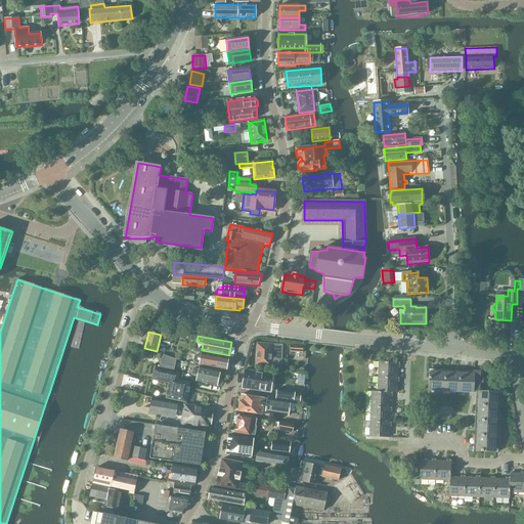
[(275,366),(275,362),(277,361),(278,359),(278,357),(277,356),(276,355),(272,354),(273,344),(257,344),(256,366),(271,367),(272,366),(275,366)]
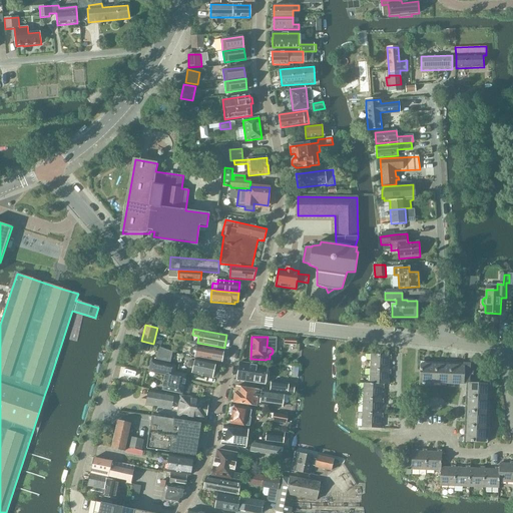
[(140,341),(138,349),(148,351),(150,344),(140,341)]
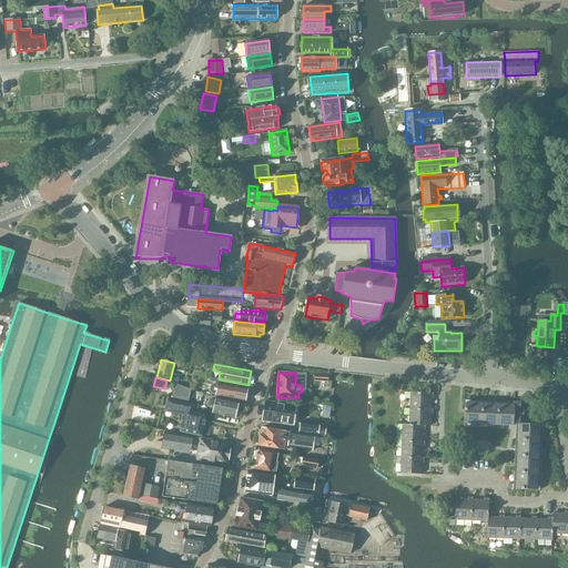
[(245,401),(247,388),(215,383),(215,385),(213,387),(212,388),(212,392),(213,394),(214,394),(216,395),(216,396),(245,401)]
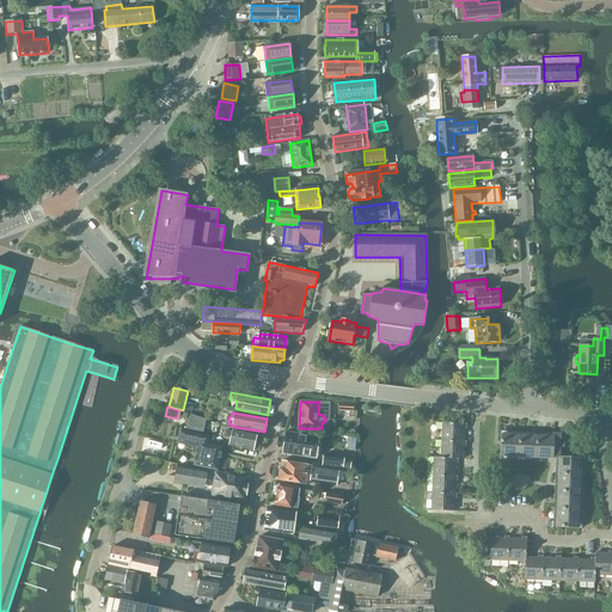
[(200,428),(203,420),(191,415),(188,423),(200,428)]
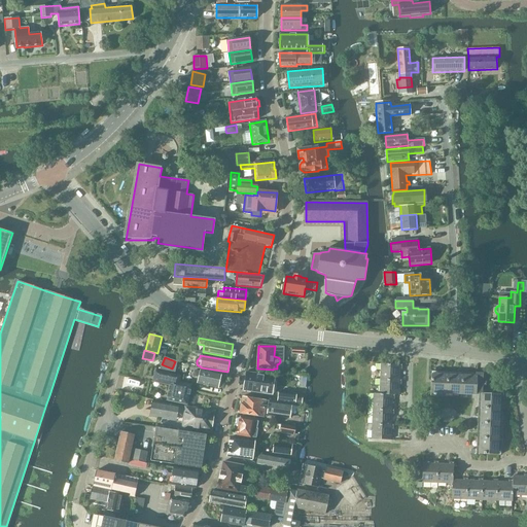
[(380,379),(399,380),(399,370),(402,370),(402,364),(399,365),(381,364),(380,379)]
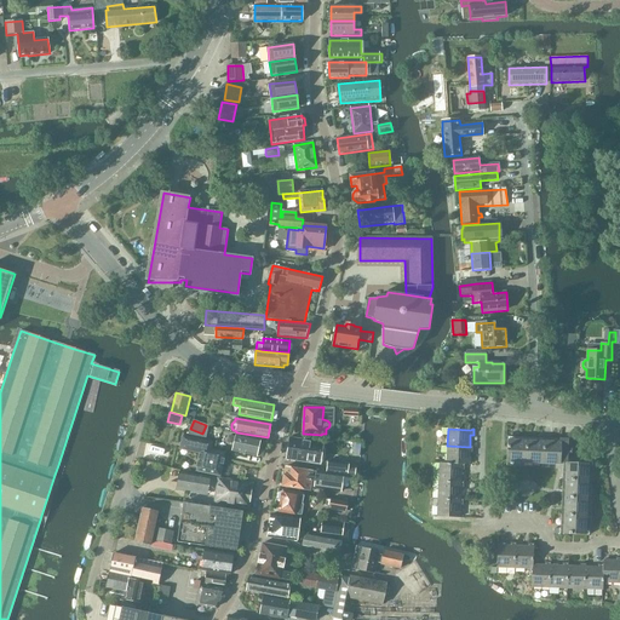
[(263,441),(236,435),(235,438),(230,436),(228,442),(234,443),(233,451),(257,457),(259,457),(263,441)]
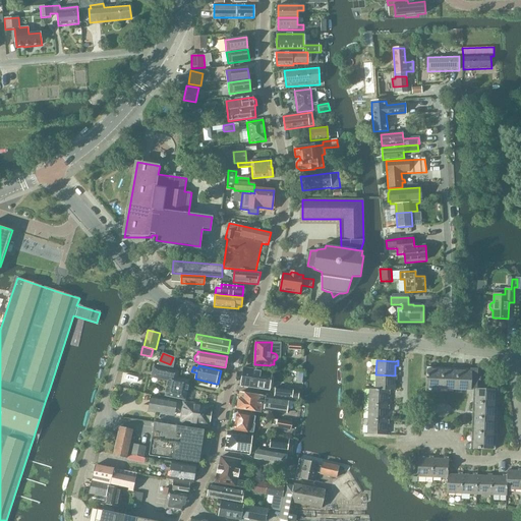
[(171,397),(186,400),(189,380),(178,378),(179,371),(154,366),(153,371),(161,373),(160,378),(169,380),(166,396),(171,397)]
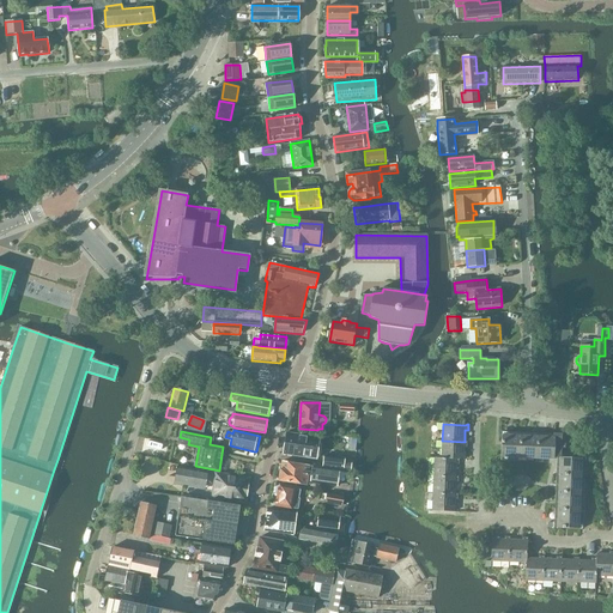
[(513,459),(514,435),(508,435),(508,434),(502,432),(501,457),(513,459)]
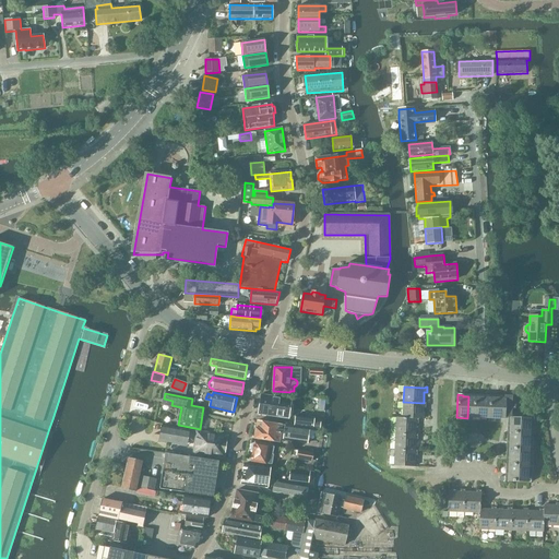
[(288,419),(292,400),(261,395),(258,415),(288,419)]
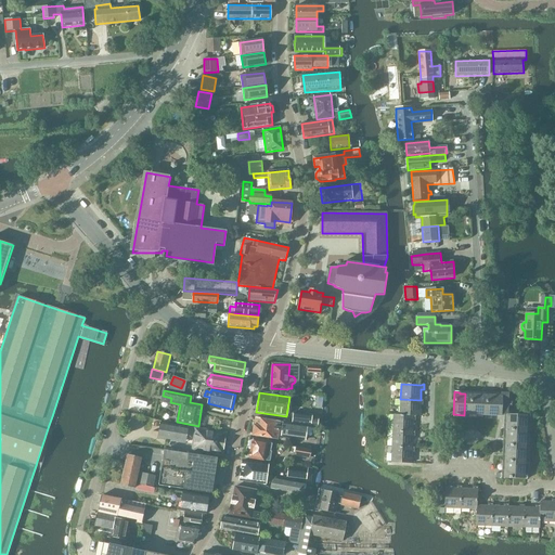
[(475,395),(476,395),(476,392),(470,392),(470,394),(465,394),(464,415),(474,415),(475,395)]
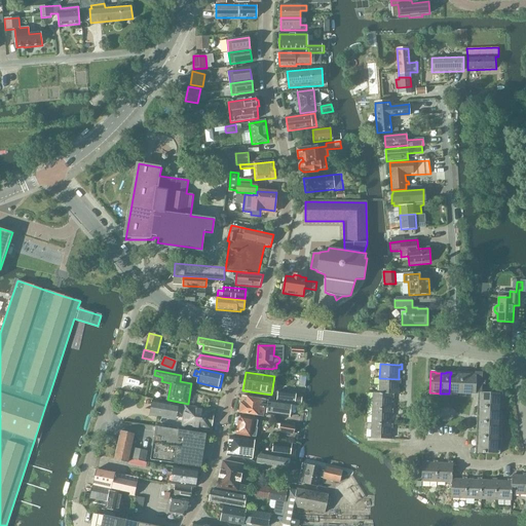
[(478,390),(479,373),(475,372),(475,375),(468,374),(468,395),(476,395),(476,390),(478,390)]
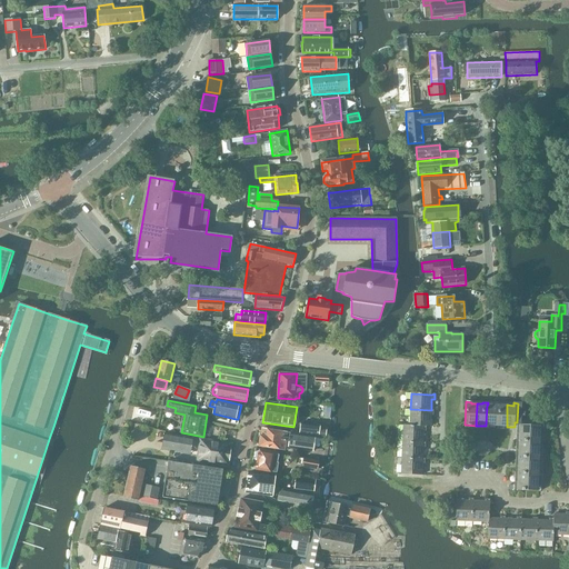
[(507,427),(507,405),(503,405),(503,403),(498,403),(498,405),(497,405),(496,426),(507,427)]
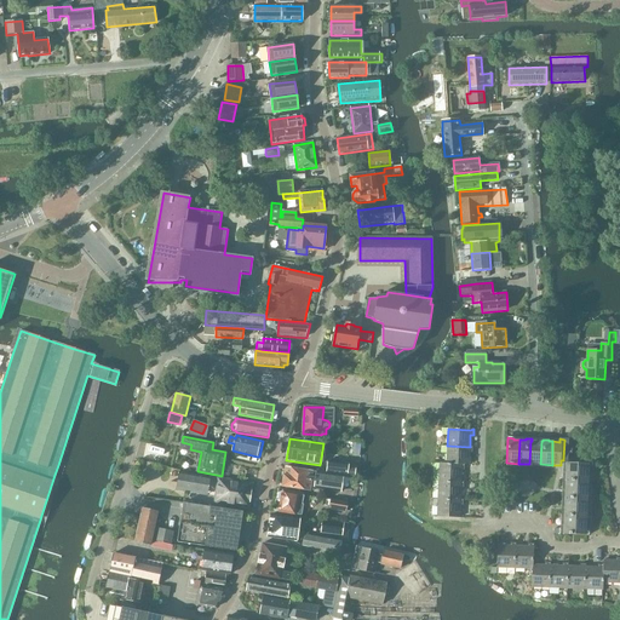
[(566,463),(575,464),(575,440),(564,440),(563,460),(566,460),(566,463)]
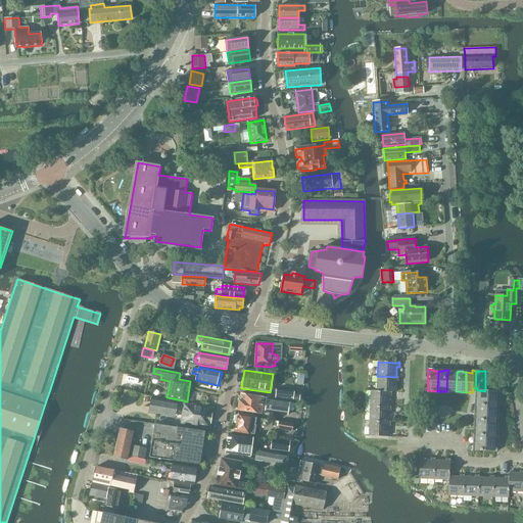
[(457,372),(448,372),(447,372),(446,391),(456,391),(457,372)]
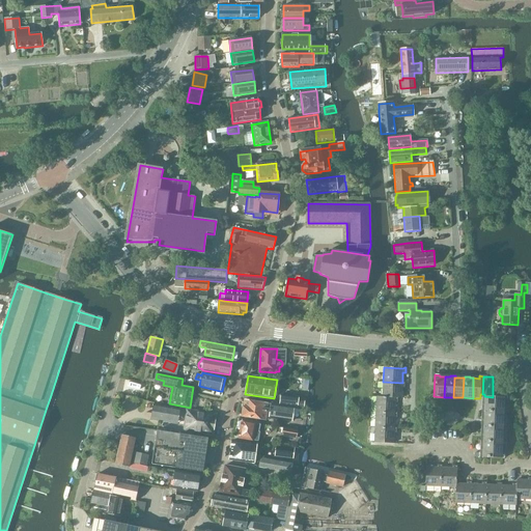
[(404,383),(402,383),(383,382),(383,397),(398,398),(401,398),(402,388),(404,388),(404,383)]
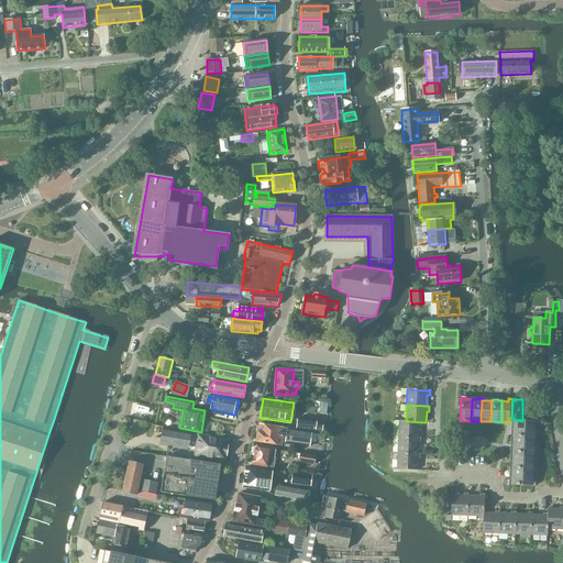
[(297,418),(296,429),(321,432),(322,424),(316,423),(317,420),(297,418)]
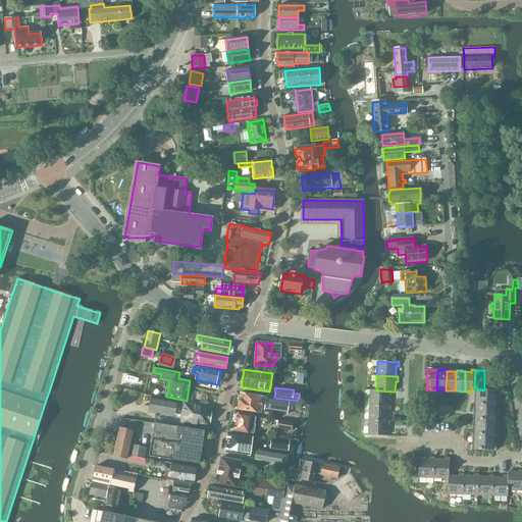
[(496,390),(484,390),(476,389),(476,399),(496,400),(496,390)]
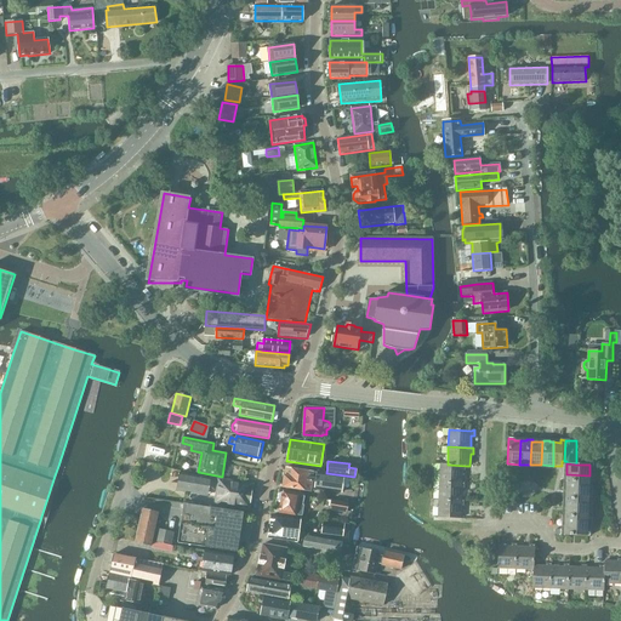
[(466,466),(448,465),(440,465),(439,482),(462,483),(462,471),(465,471),(466,466)]
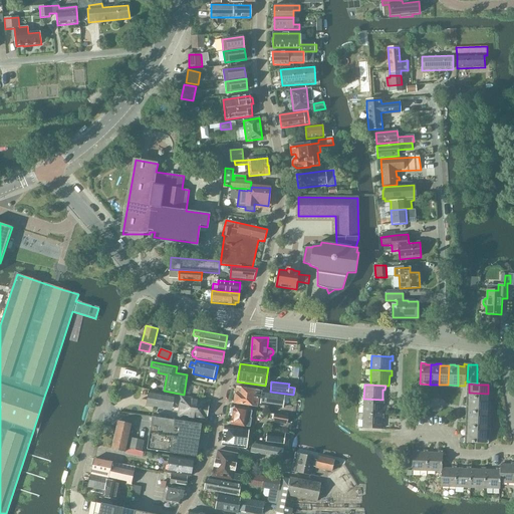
[(290,402),(290,396),(284,395),(262,392),(237,388),(235,394),(234,404),(257,407),(258,398),(261,399),(260,405),(282,409),(284,401),(290,402)]
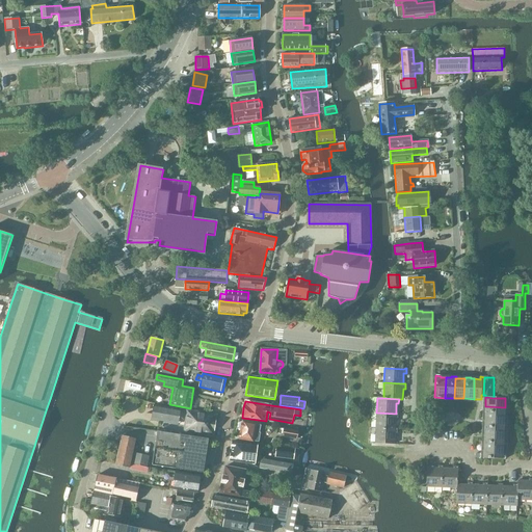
[(178,425),(180,409),(154,405),(152,421),(178,425)]
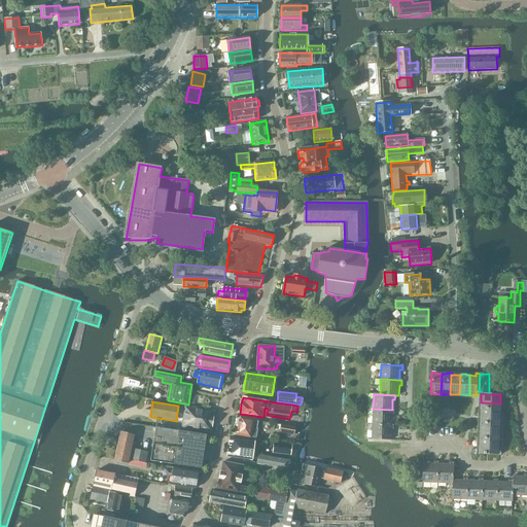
[(500,412),(500,403),(481,402),(481,405),(479,405),(479,409),(481,410),(481,411),(500,412)]
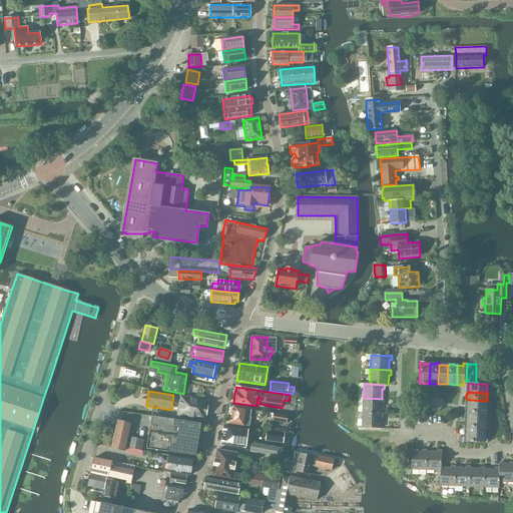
[(205,421),(209,401),(180,396),(177,416),(205,421)]
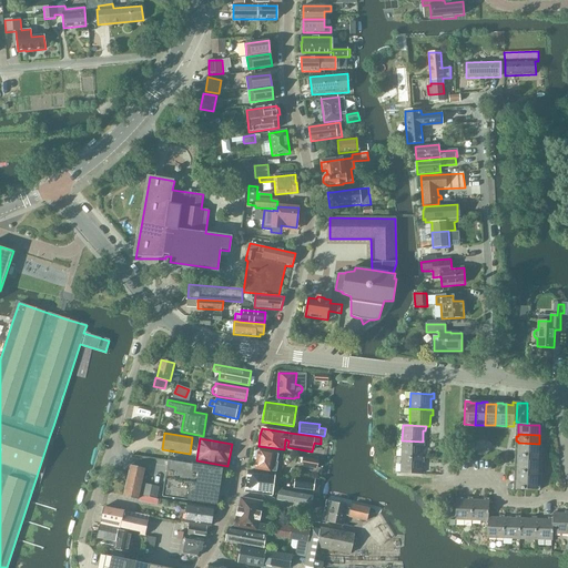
[(425,442),(423,442),(402,440),(402,457),(422,458),(422,447),(425,447),(425,442)]
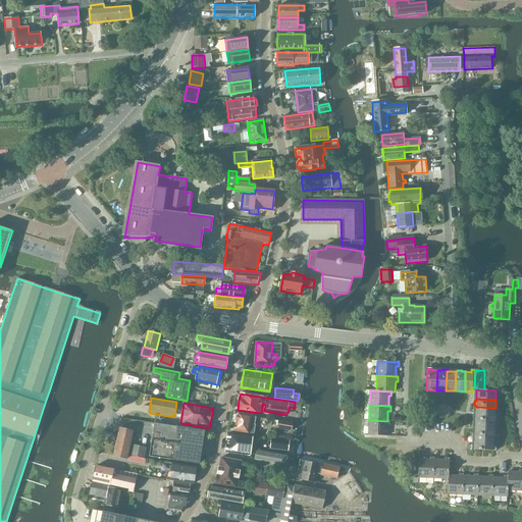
[(494,416),(496,408),(476,407),(475,415),(494,416)]
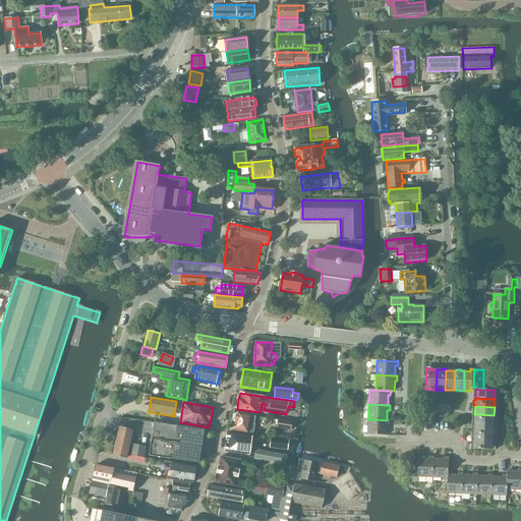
[(237,412),(234,430),(252,435),(255,415),(237,412)]
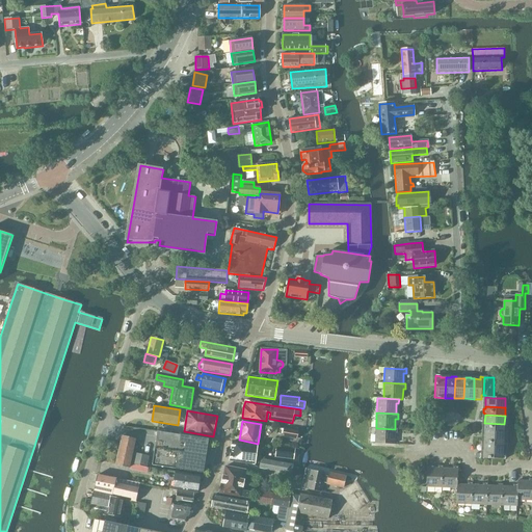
[(504,424),(484,423),(482,423),(482,428),(484,428),(484,432),(504,433),(504,424)]
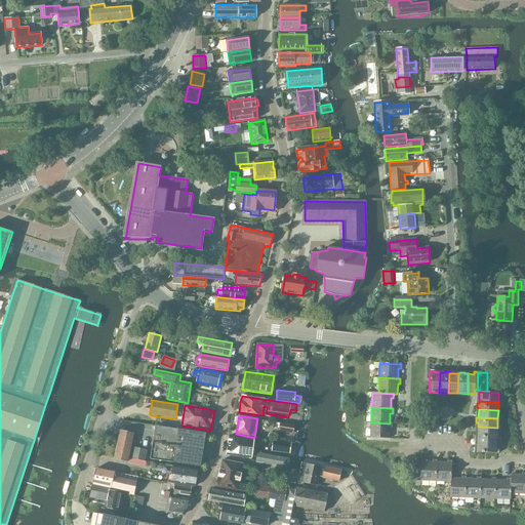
[(392,423),(390,423),(371,422),(370,438),(389,439),(390,428),(392,429),(392,423)]
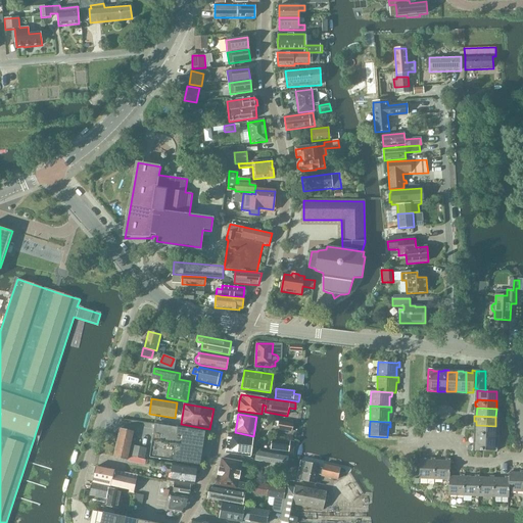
[(292,432),(293,424),(280,422),(279,430),(292,432)]
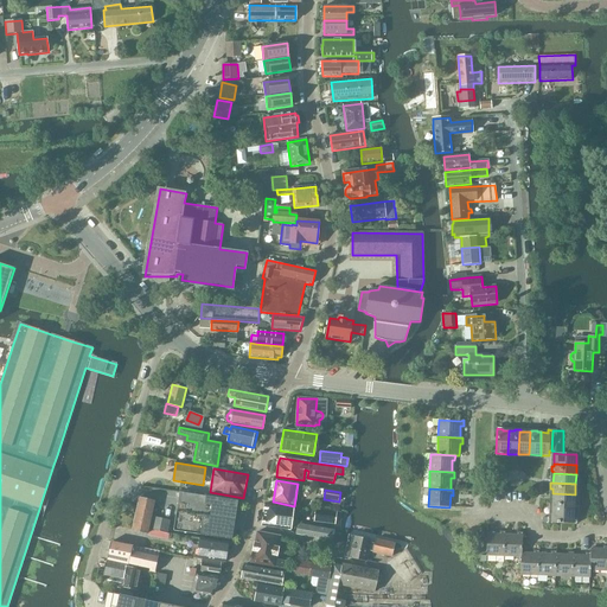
[(177,512),(235,521),(237,502),(179,493),(177,512)]
